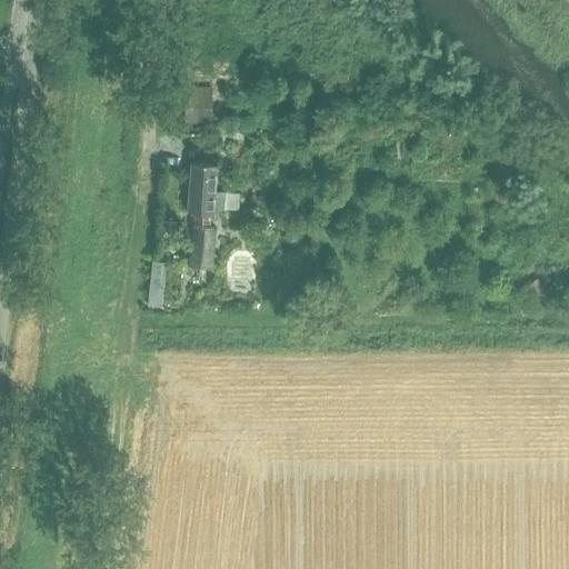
[(187,87),(186,123),(212,123),(212,87),(187,87)]
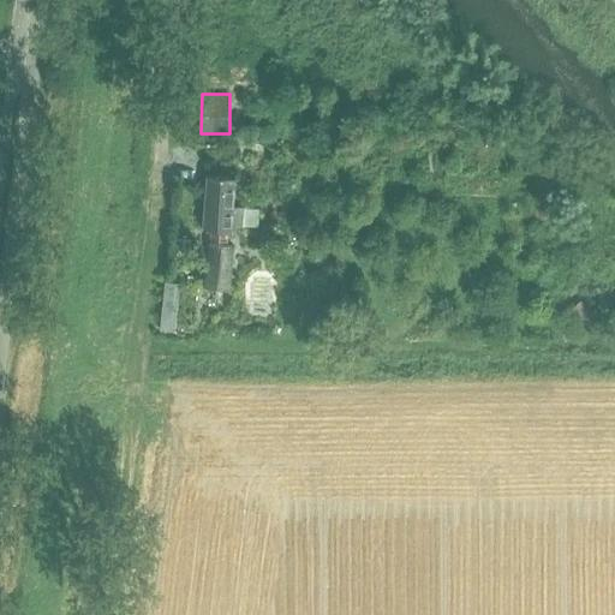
[(195,157),(196,175),(216,174),(215,156),(195,157)]
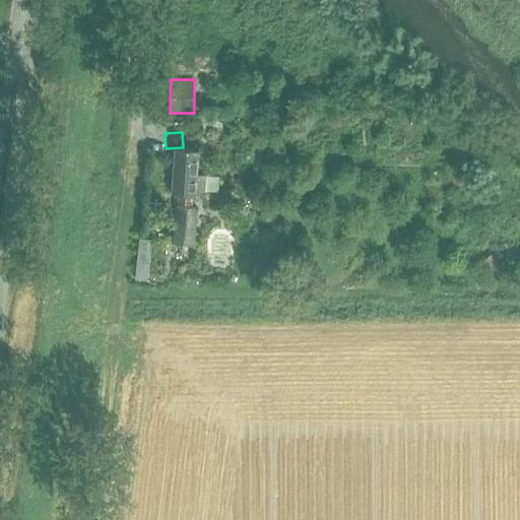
[(175,148),(170,193),(177,194),(172,242),(193,244),(196,208),(191,207),(192,195),(194,195),(194,190),(204,191),(217,192),(218,177),(205,176),(201,176),(195,175),(197,160),(198,151),(175,148)]
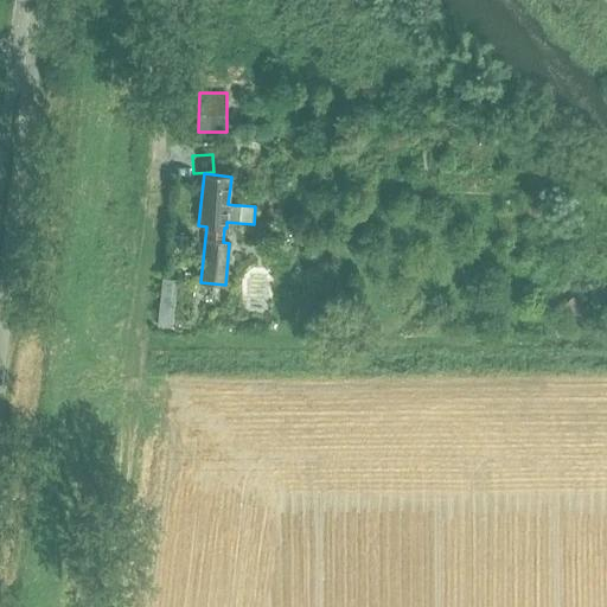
[(178,280),(164,279),(158,326),(173,328),(178,280)]
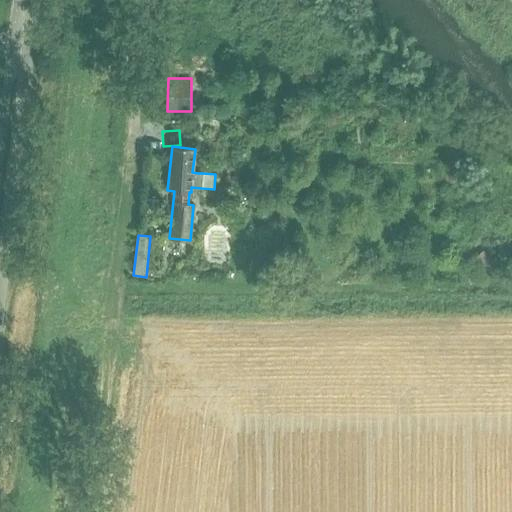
[(473,260),(479,269),(490,261),(483,252),(473,260)]
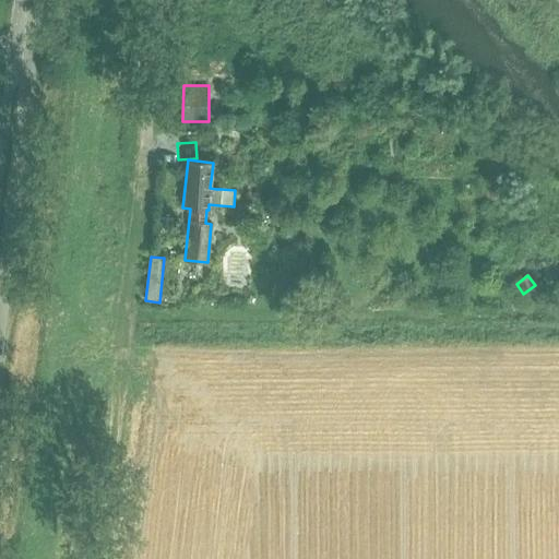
[(516,297),(509,300),(514,310),(521,307),(516,297)]
